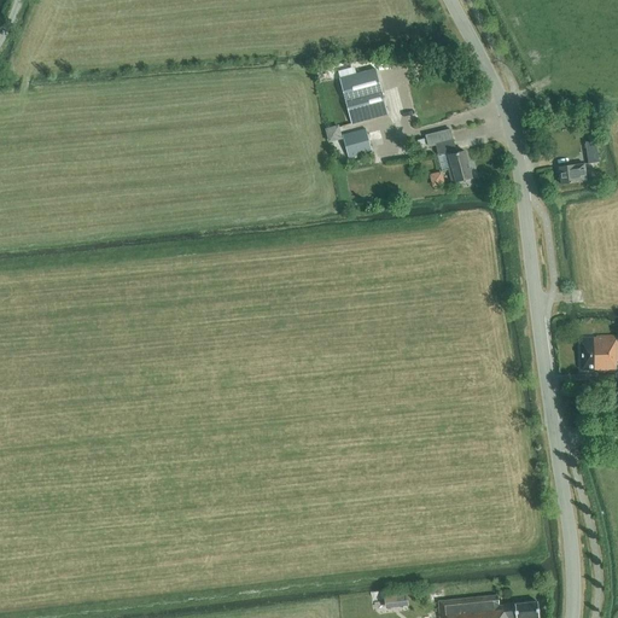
[(351,124),(388,115),(375,69),(339,79),(351,124)]
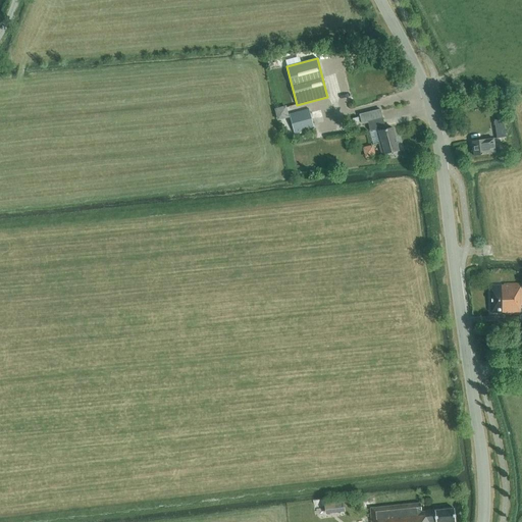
[(295,134),(314,128),(309,109),(290,114),(295,134)]
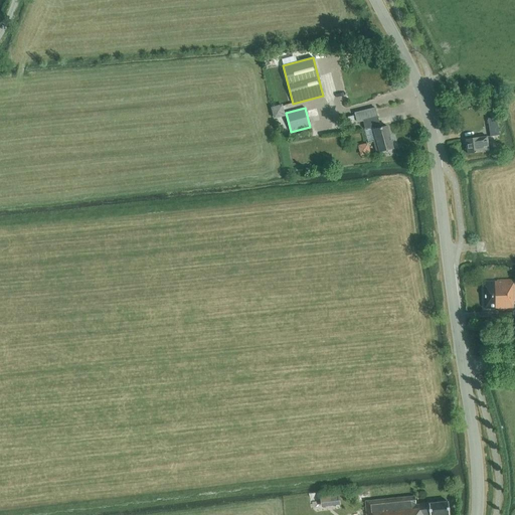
[(378,116),(363,120),(368,144),(373,142),(375,152),(379,151),(379,152),(393,148),(387,126),(381,128),(378,116)]
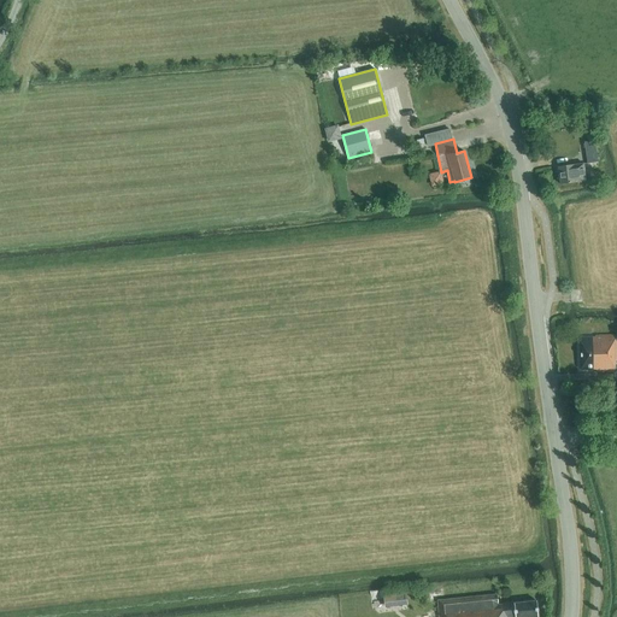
[(585,146),(587,163),(598,162),(595,145),(594,141),(585,142),(585,146)]
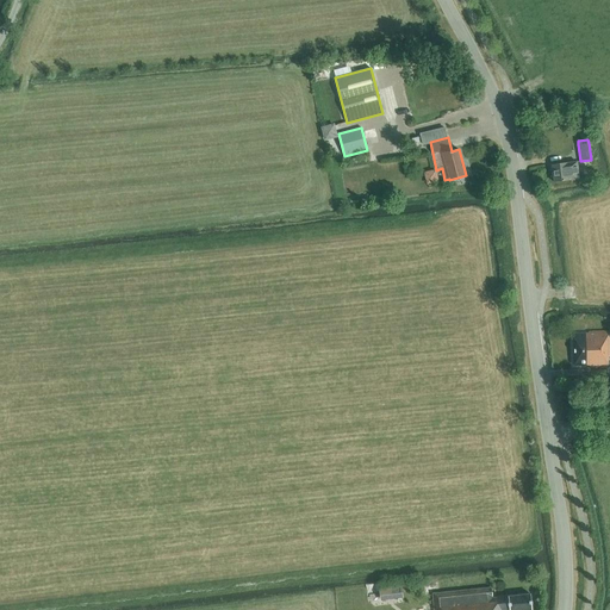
[(554,182),(579,179),(577,162),(552,166),(554,182)]
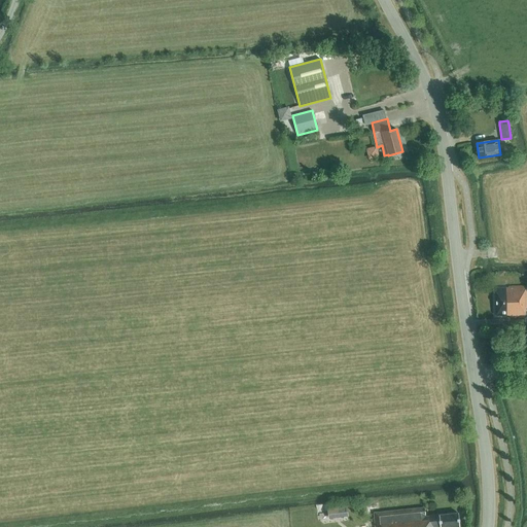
[(525,309),(526,309),(526,286),(508,286),(508,288),(495,288),(495,291),(496,315),(508,315),(508,318),(525,317),(525,309)]
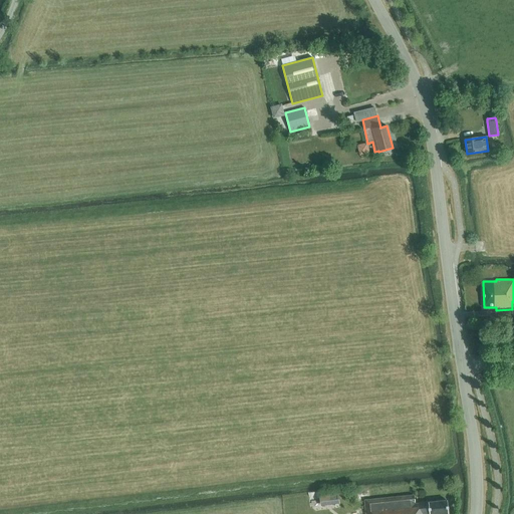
[(319,496),(320,506),(339,504),(338,494),(319,496)]
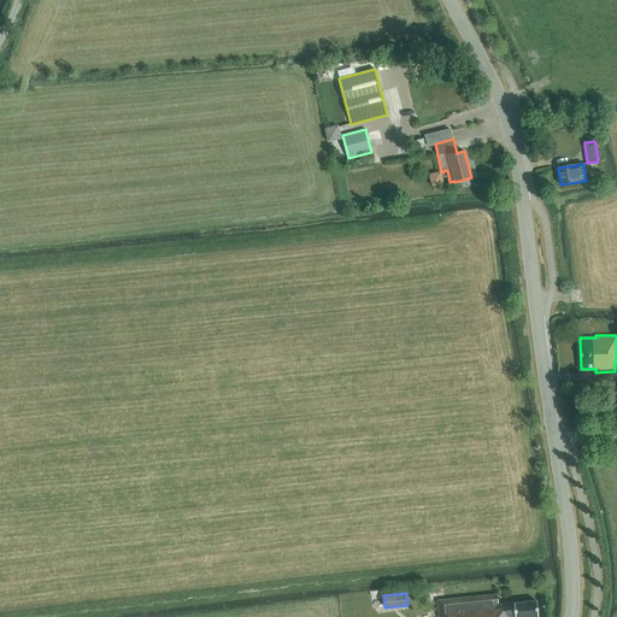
[(538,616),(536,601),(498,605),(497,594),(438,600),(439,616),(538,616)]
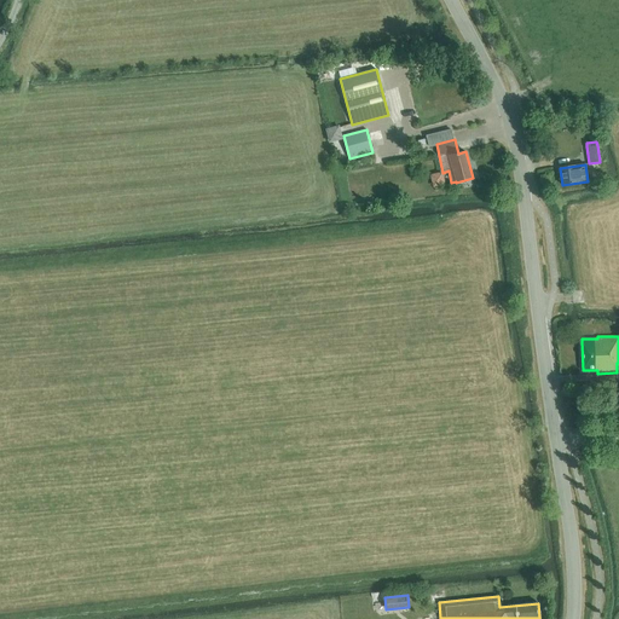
All buildings are outlined.
